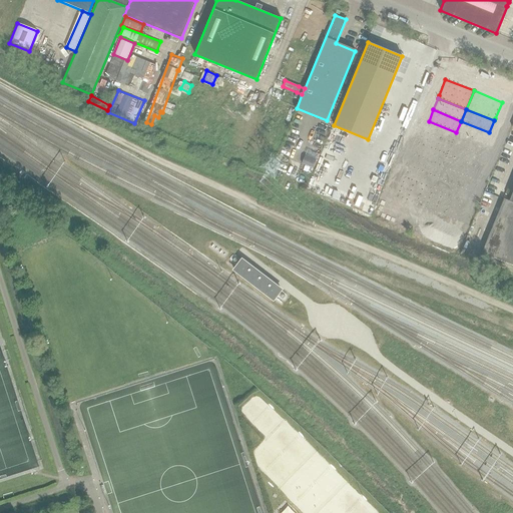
[(429,121),(424,132),(452,144),(456,132),(429,121)]
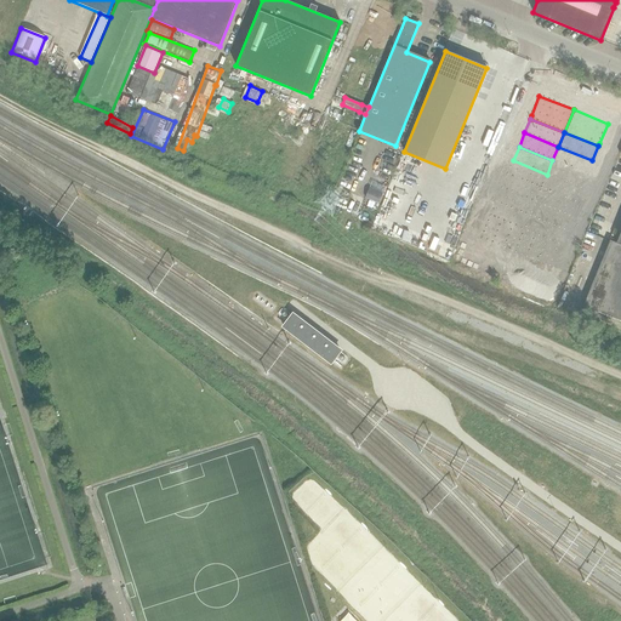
[(558,147),(552,160),(586,174),(592,160),(558,147)]
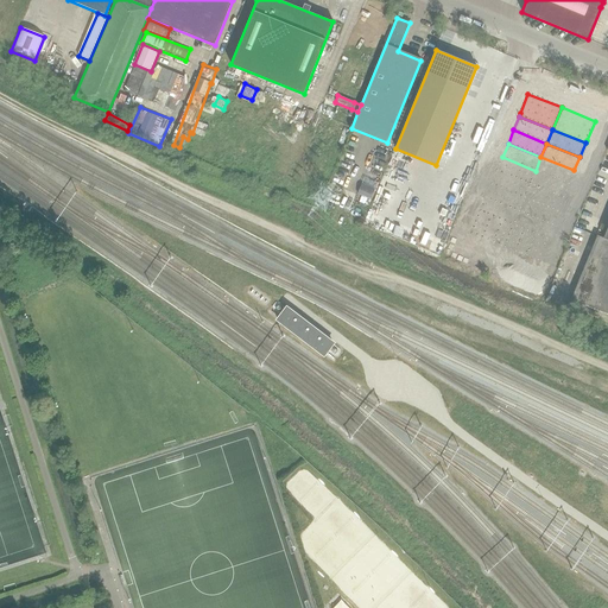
[(502,157),(496,171),(530,184),(536,171),(502,157)]
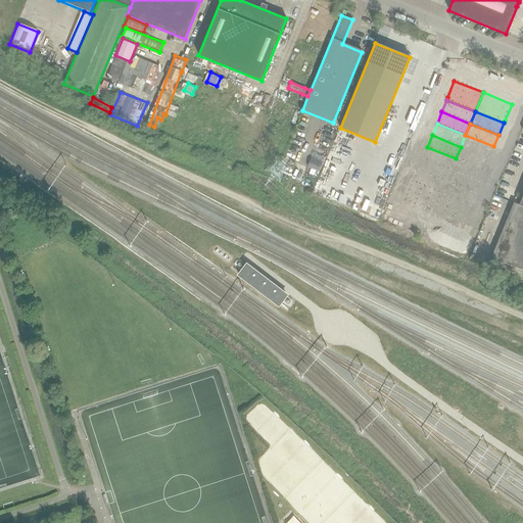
[(427,147),(423,158),(450,171),(456,158),(427,147)]
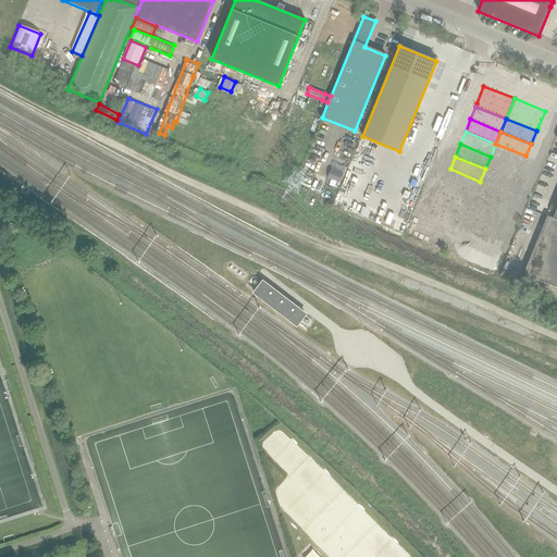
[(491,157),(485,169),(516,181),(521,169),(491,157)]
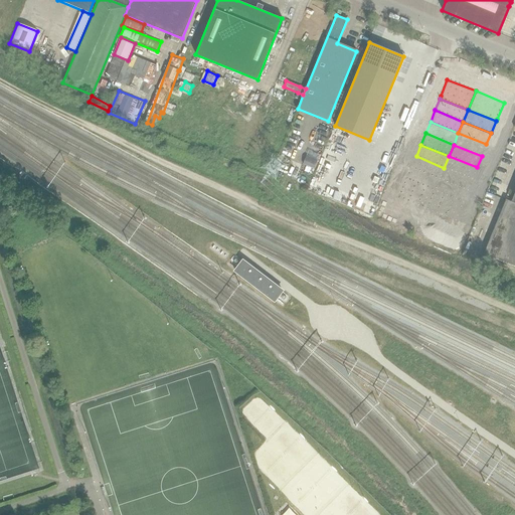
[(306,156),(303,165),(314,169),(318,161),(306,156)]
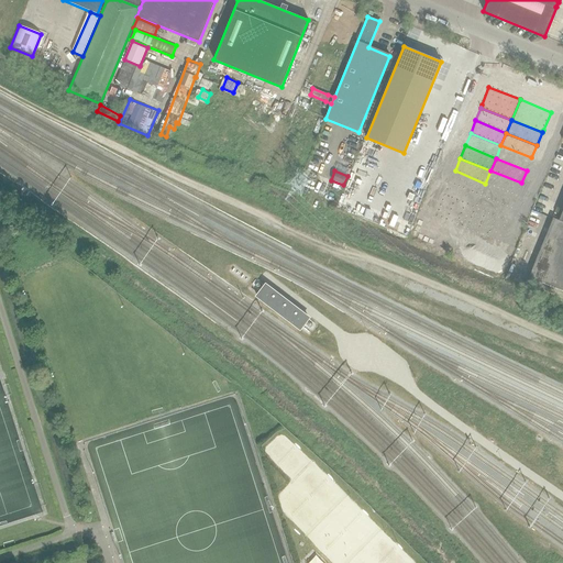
[(455,170),(450,184),(481,196),(485,184),(455,170)]
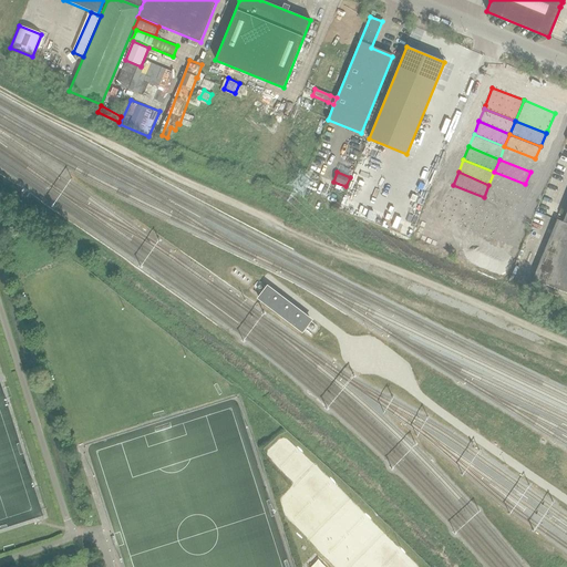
[(494,172),(488,185),(519,197),(525,184),(494,172)]
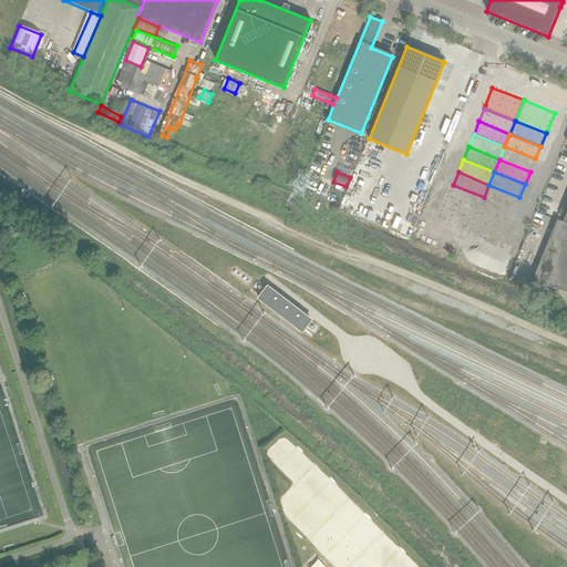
[(453,185),(447,197),(459,202),(468,206),(478,210),(484,197),(453,185)]
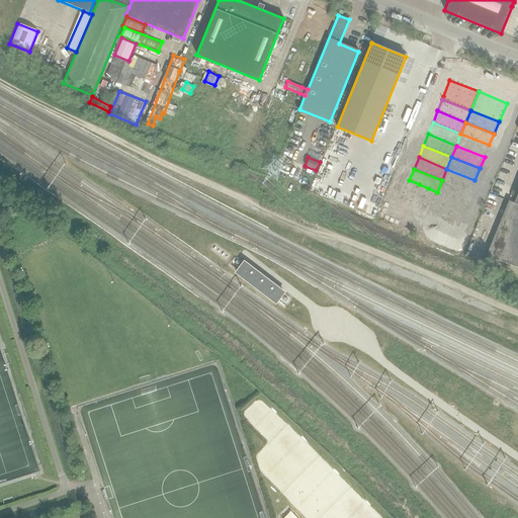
[(446,169),(442,180),(470,191),(475,180),(446,169)]
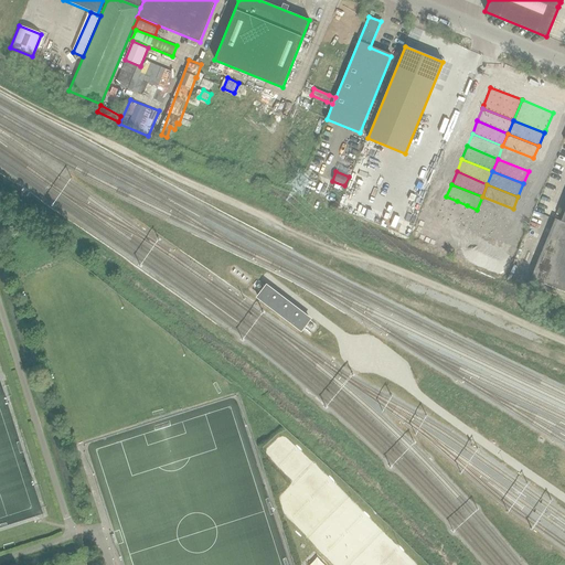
[(446,196),(438,217),(448,222),(457,201),(446,196)]
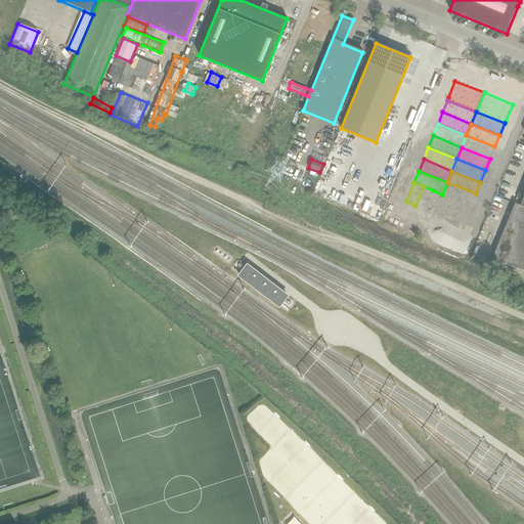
[(447,182),(442,194),(451,198),(462,202),(471,206),(476,193),(447,182)]
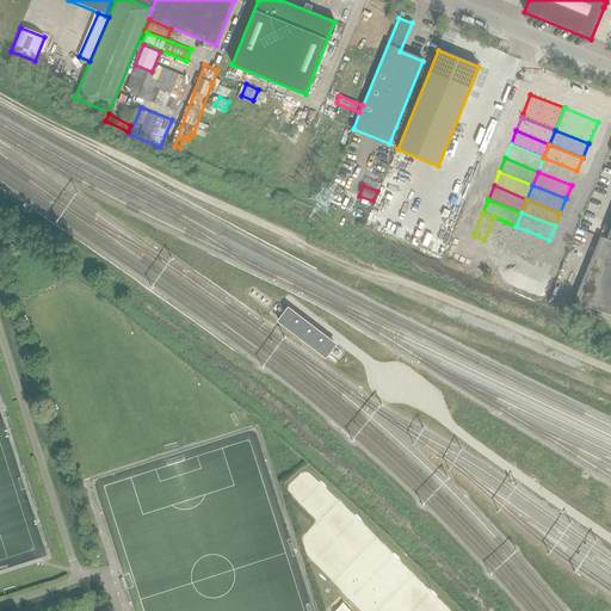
[(494,217),(485,240),(495,245),(505,222),(494,217)]
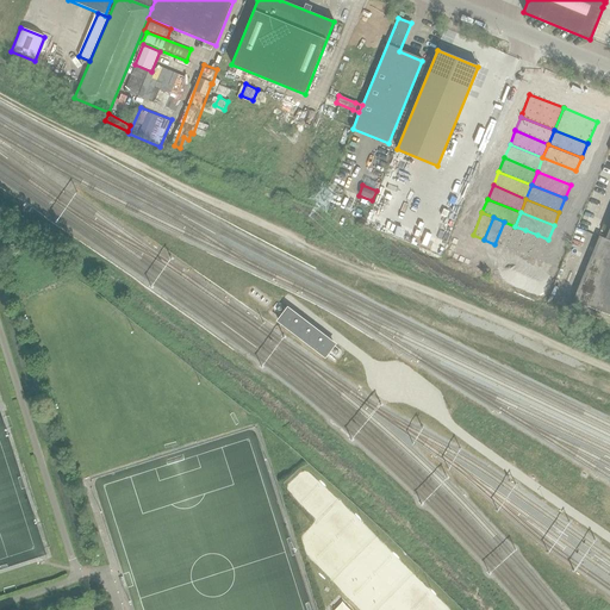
[(504,222),(495,244),(505,248),(515,226),(504,222)]
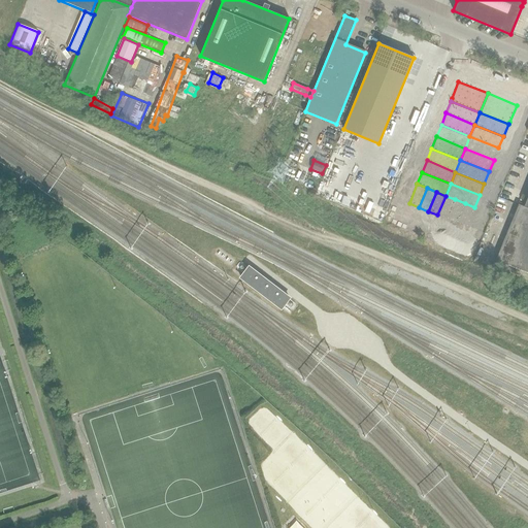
[(519,205),(496,260),(495,261),(527,273),(527,195),(524,207),(519,205)]
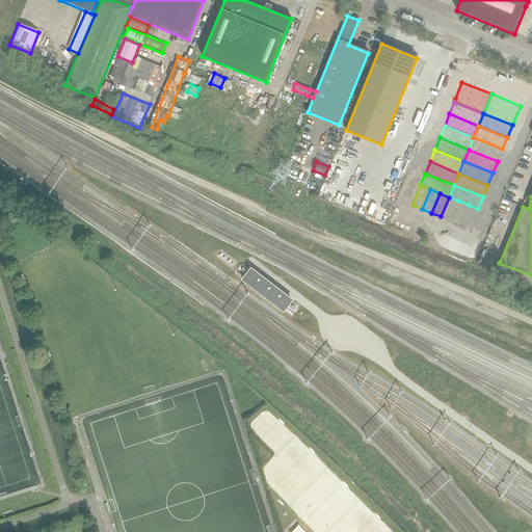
[(449,197),(441,216),(451,220),(458,201),(449,197)]
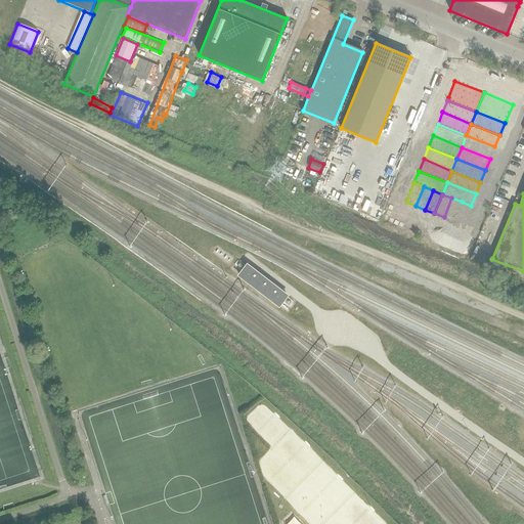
[(365,209),(364,211),(370,213),(375,202),(362,198),(359,207),(365,209)]
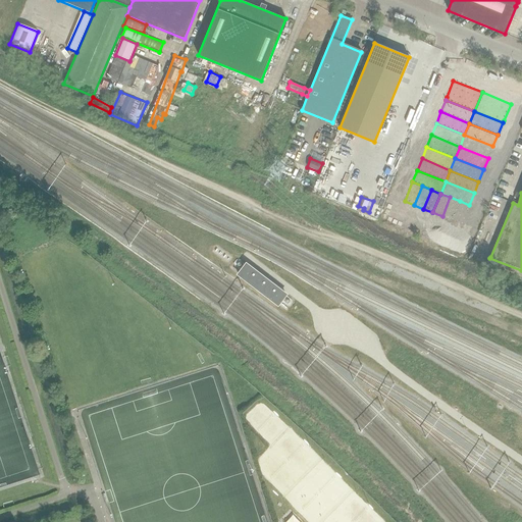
[(450,197),(442,216),(452,220),(460,201),(450,197)]
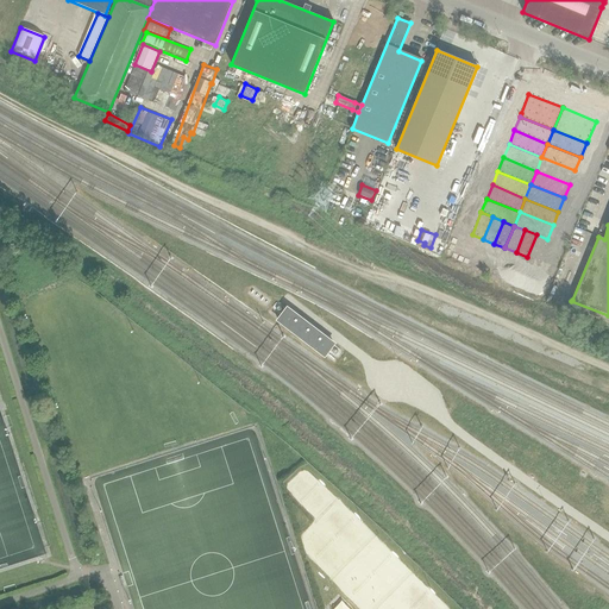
[(537,234),(527,257),(538,262),(547,239),(537,234)]
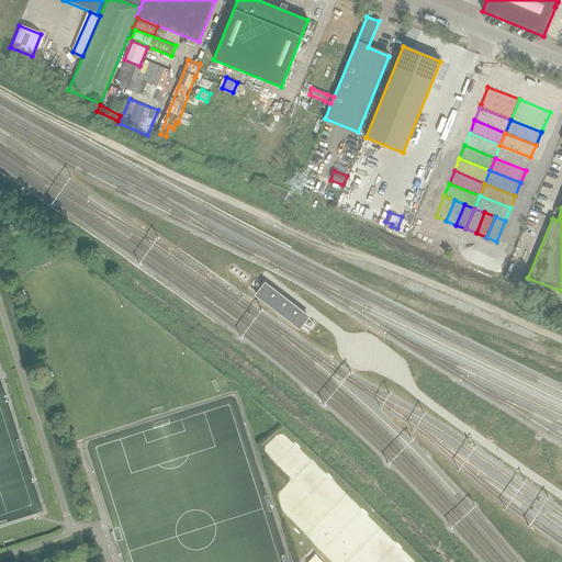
[(418,229),(416,236),(436,244),(438,238),(418,229)]
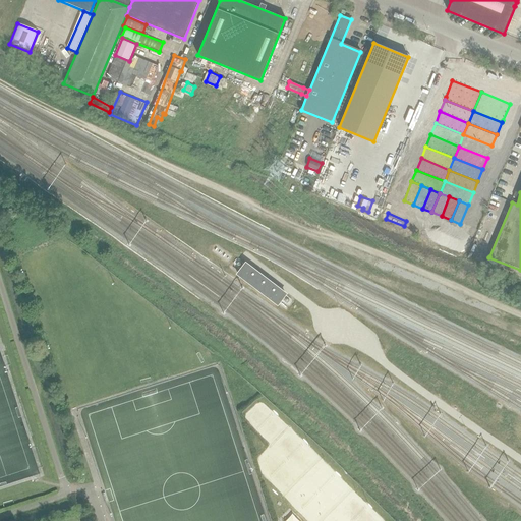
[(236,275),(277,306),(278,305),(279,304),(280,303),(281,302),(286,295),(287,294),(246,263),(245,263),(244,264),(239,271),(237,273),(237,274),(236,275)]
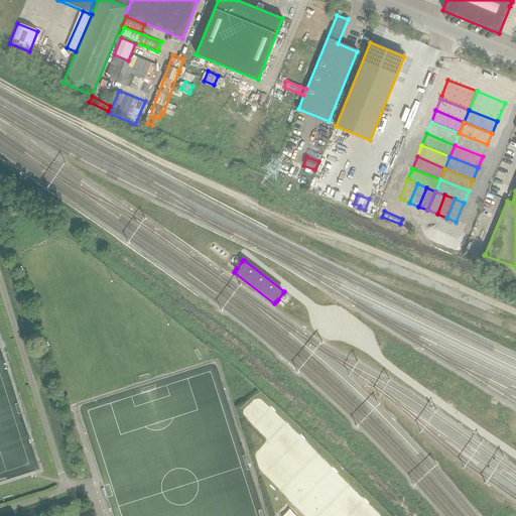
[(383,515),(301,436),(265,474),(308,515),(383,515)]
